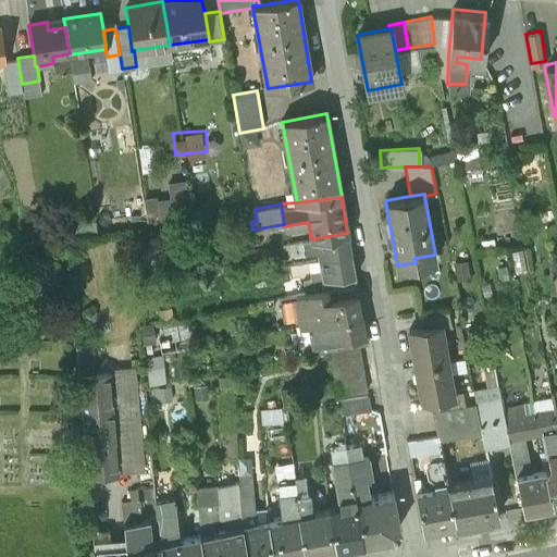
[(311,239),(301,242),(304,254),(304,256),(319,252),(320,259),(351,254),(347,233),(311,239)]
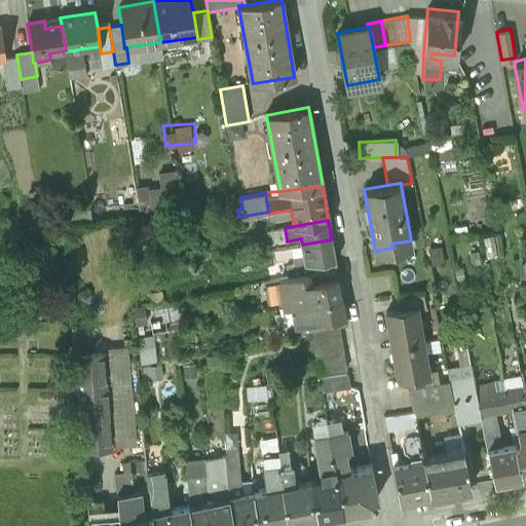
[(285,228),(269,231),(270,236),(266,237),(267,242),(287,239),(285,228)]
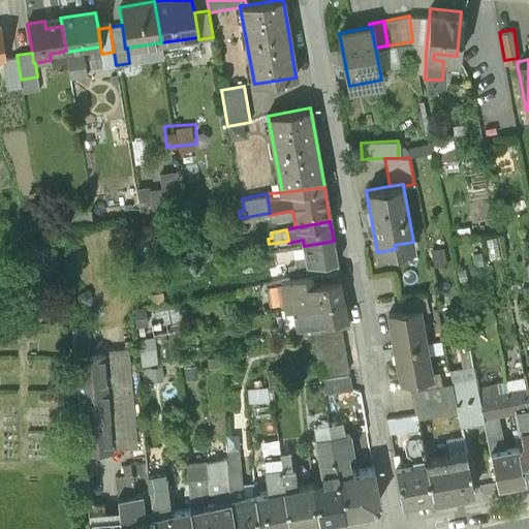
[(334,241),(304,246),(306,257),(294,258),(296,267),(307,265),(308,267),(337,261),(334,241)]
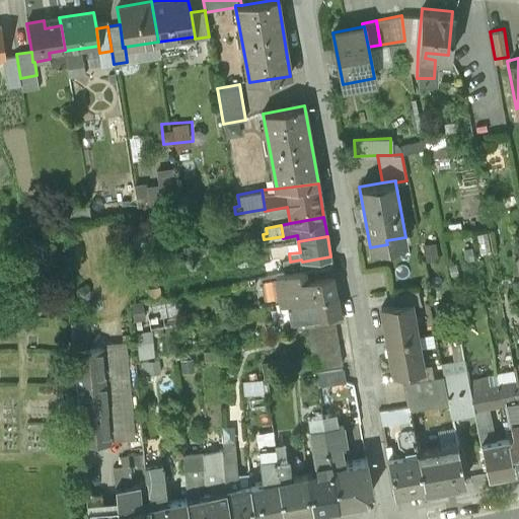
[(332,266),(277,276),(282,304),(288,303),(338,294),(332,266)]
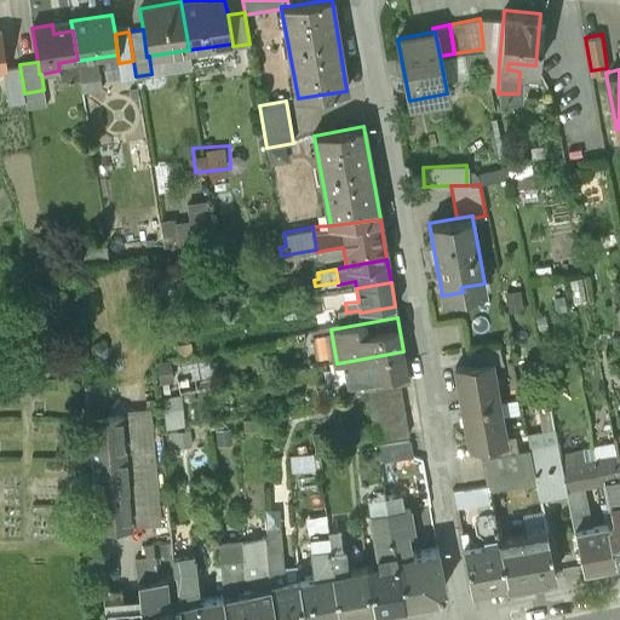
[(499,344),(468,349),(470,365),(491,361),(492,363),(503,361),(499,344)]
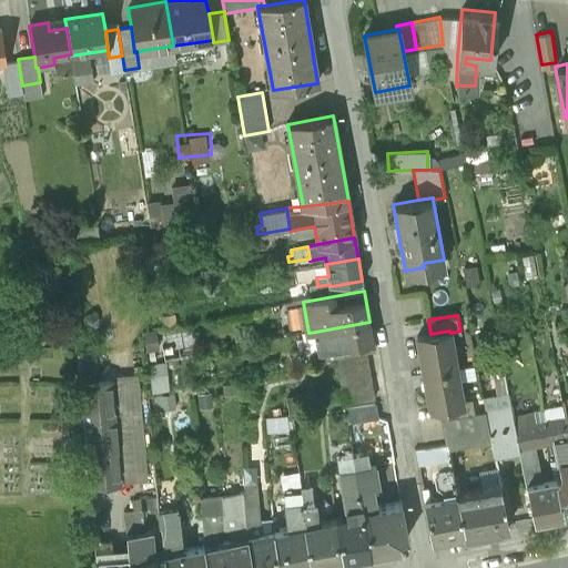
[(369,322),(315,332),(321,362),(335,358),(365,353),(374,351),(369,322)]
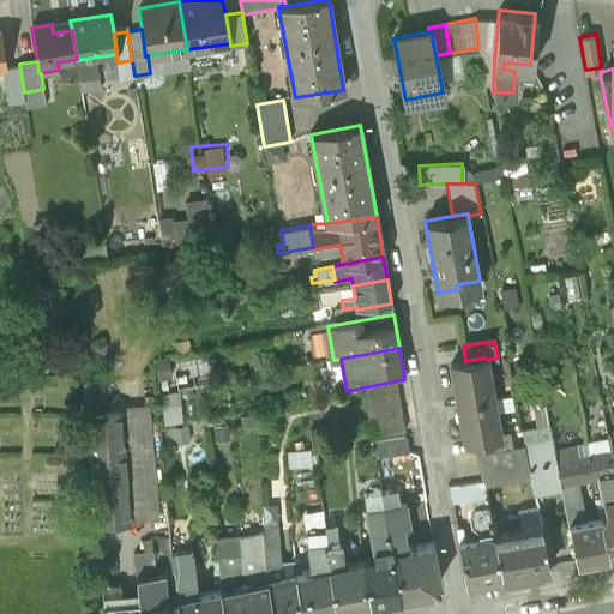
[(465,361),(451,363),(457,402),(493,396),(487,360),(486,357),(465,361)]
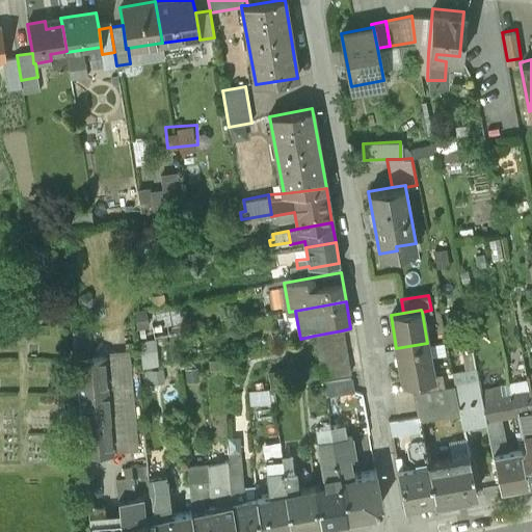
[(342,330),(314,336),(317,353),(318,353),(322,379),(350,374),(342,330)]
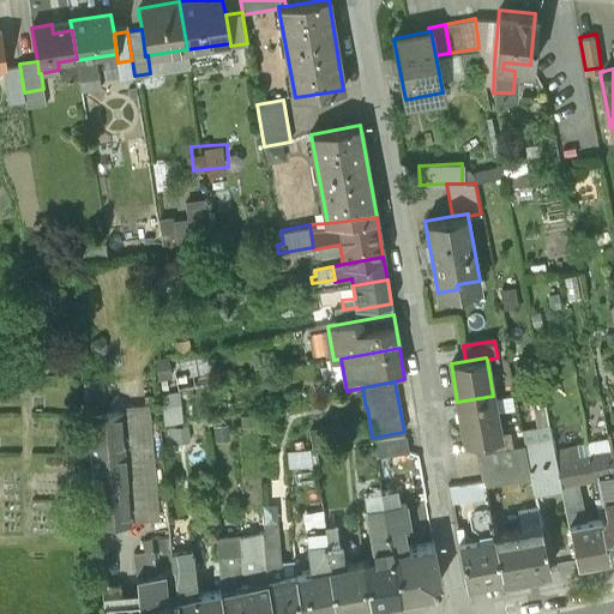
[(493,396),(457,402),(464,440),(479,438),(500,434),(499,432),(493,396)]
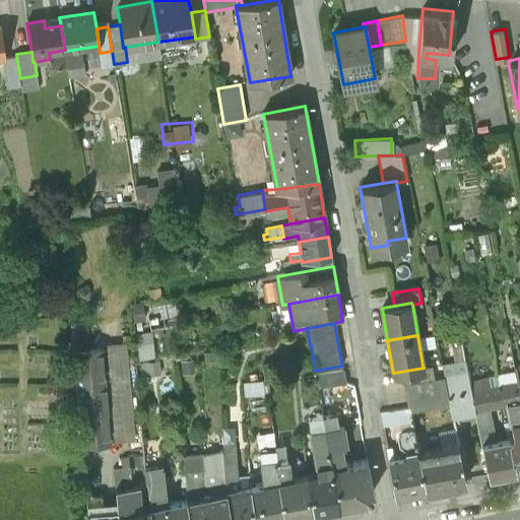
[(101,345),(109,440),(133,438),(124,343),(101,345)]
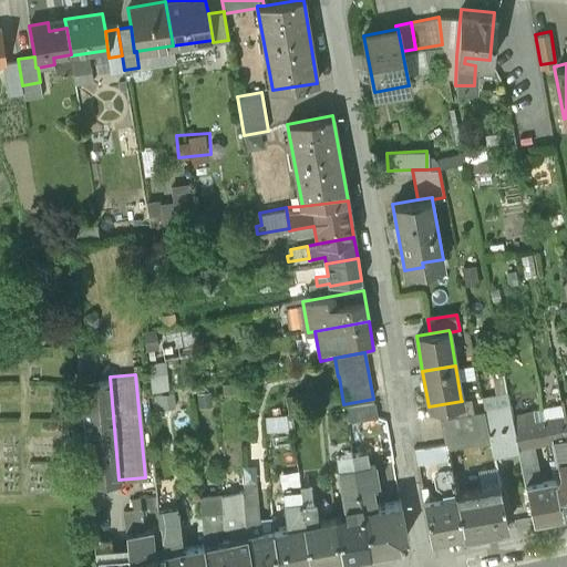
[(110,377),(80,380),(89,482),(119,480),(110,377)]
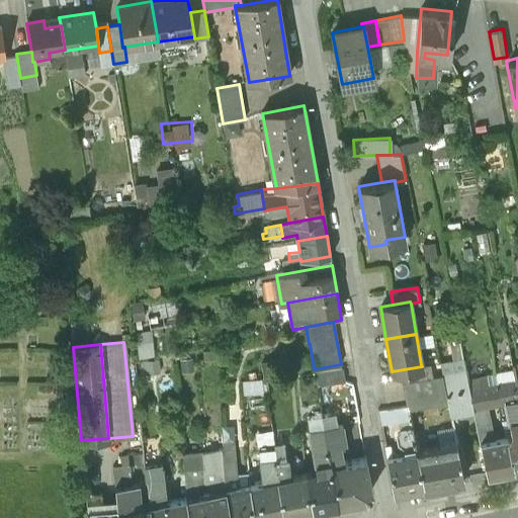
[(430,363),(421,364),(422,366),(404,369),(406,381),(432,376),(430,363)]
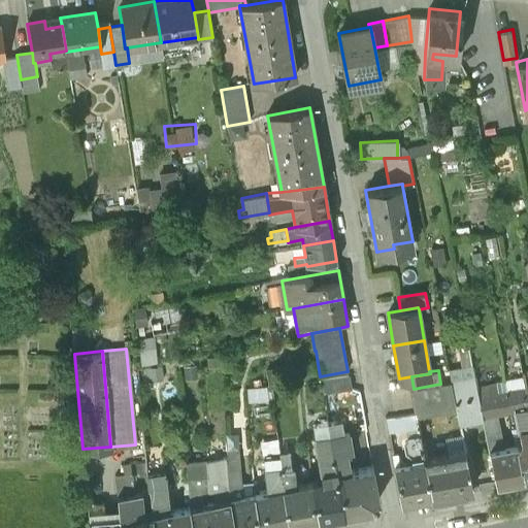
[(474,374),(451,380),(451,382),(455,401),(458,420),(483,415),(476,386),(474,374)]
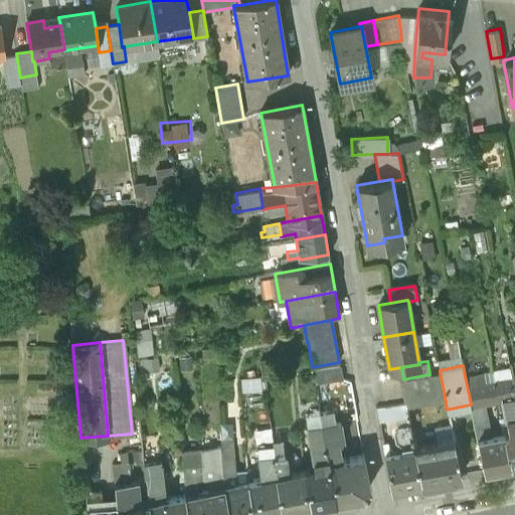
[(339,367),(313,371),(315,385),(341,381),(339,367)]
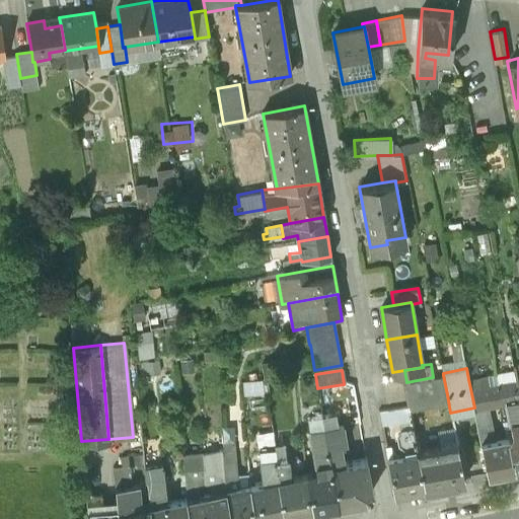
[(496,372),(468,379),(474,408),(487,405),(501,401),(496,372)]
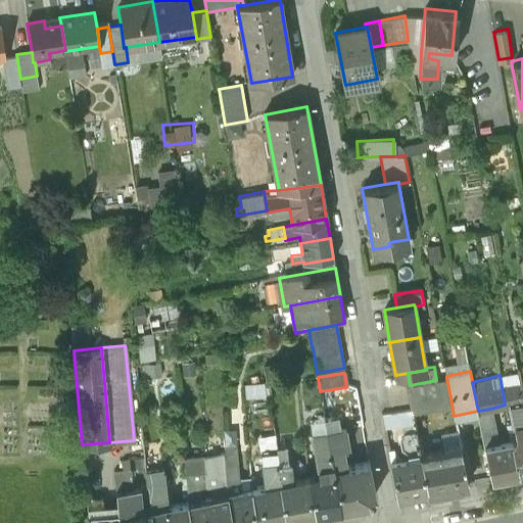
[(410,385),(406,385),(411,410),(411,412),(444,406),(442,399),(450,397),(446,378),(436,380),(410,385)]
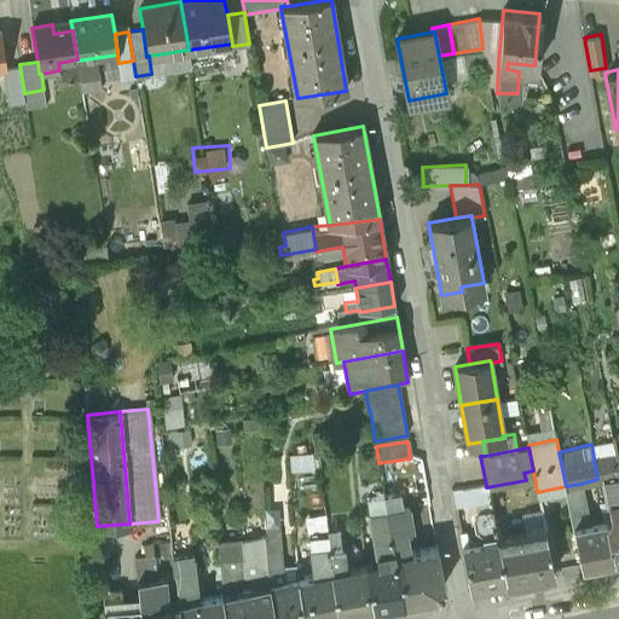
[(618,557),(618,476),(618,474),(602,478),(612,520),(607,521),(613,559),(618,557)]
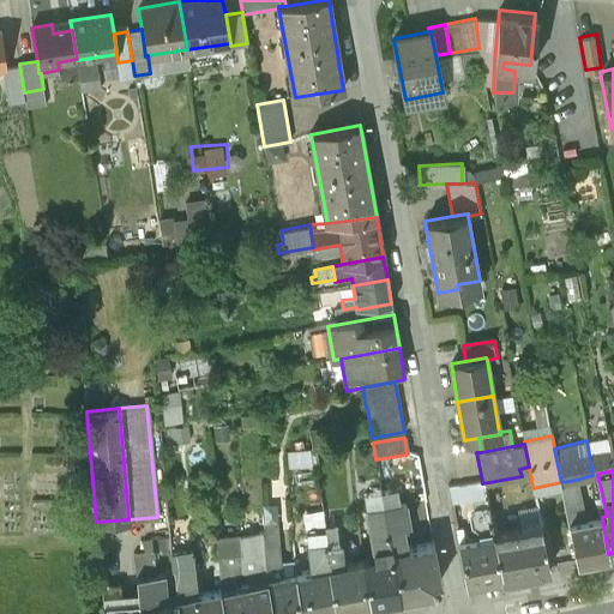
[(602,517),(585,521),(576,480),(561,482),(577,561),(608,554),(602,517)]
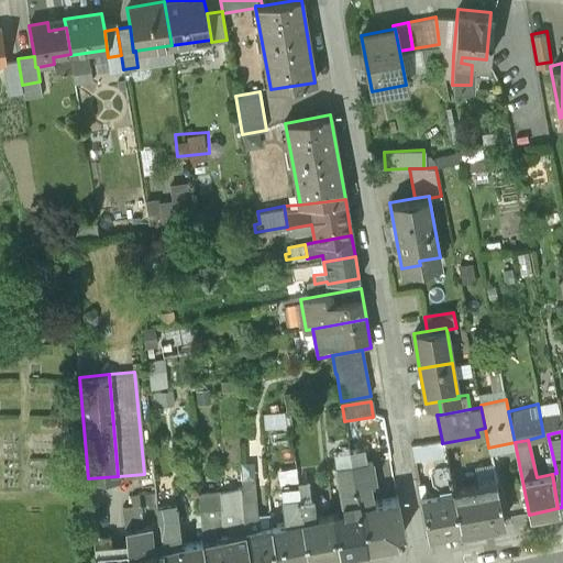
[(414,462),(433,459),(445,455),(442,443),(442,441),(421,445),(420,442),(410,444),(414,462)]
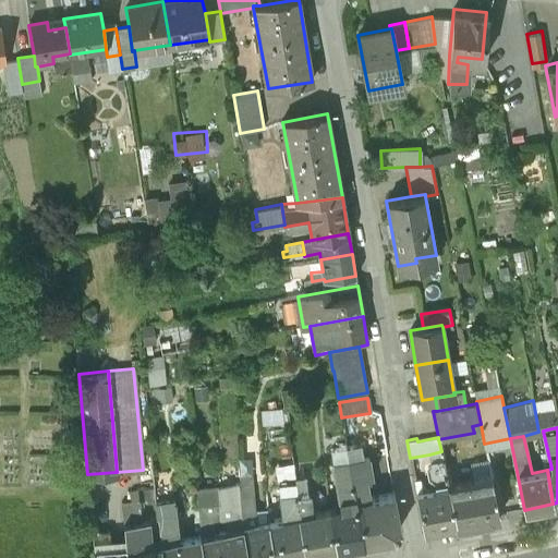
[(363,545),(347,450),(346,451),(344,446),(331,449),(339,508),(329,511),(336,550),(363,545)]
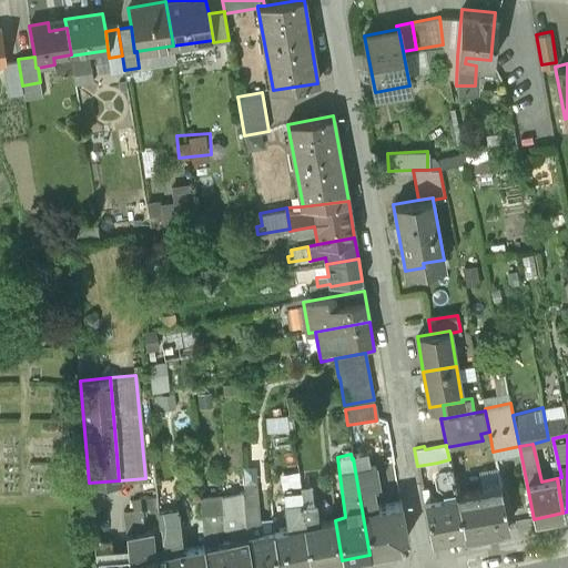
[(401,503),(376,508),(367,456),(353,458),(369,555),(401,548),(406,540),(401,503)]
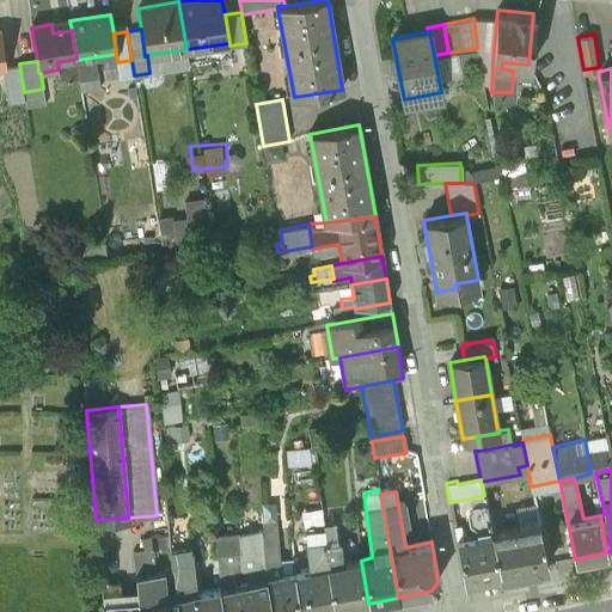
[(491,534),(484,495),(471,499),(473,510),(469,514),(471,526),(477,527),(478,537),(457,542),(465,583),(501,575),(491,534)]
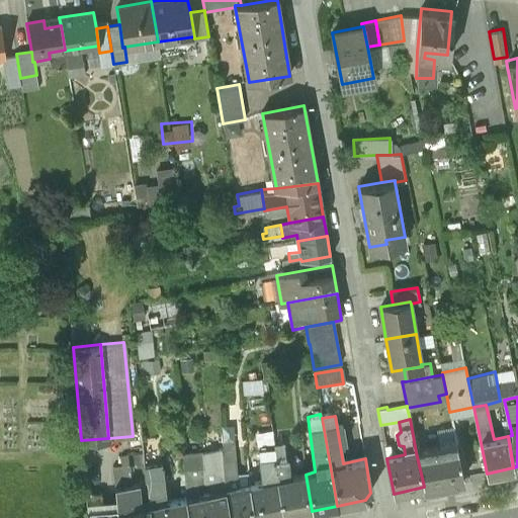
[(284,442),(272,444),(273,449),(274,460),(276,460),(286,458),(284,442)]
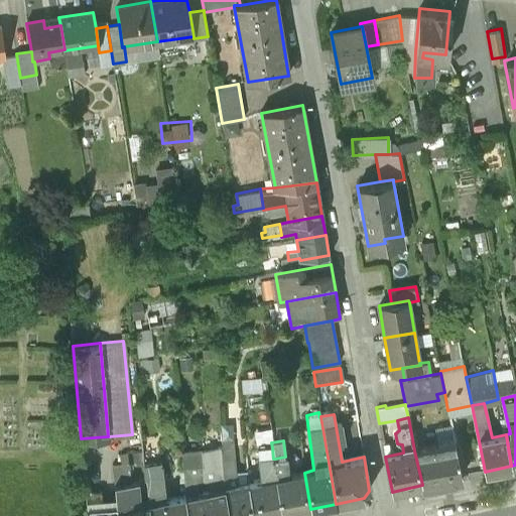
[(454,442),(429,447),(428,440),(424,441),(425,447),(414,450),(422,485),(461,478),(454,442)]
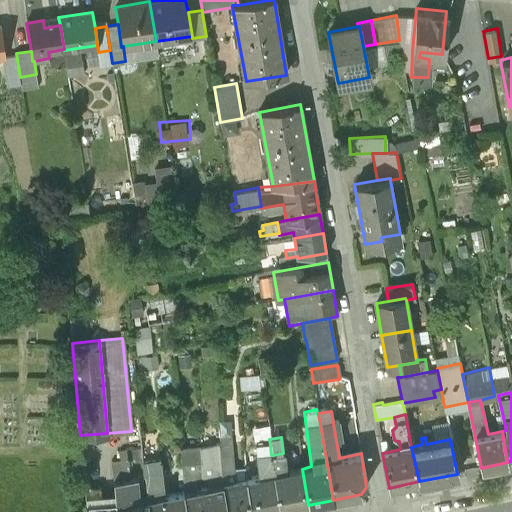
[(245,469),(232,469),(230,438),(220,438),(220,444),(223,485),(227,511),(251,511),(246,480),(245,469)]
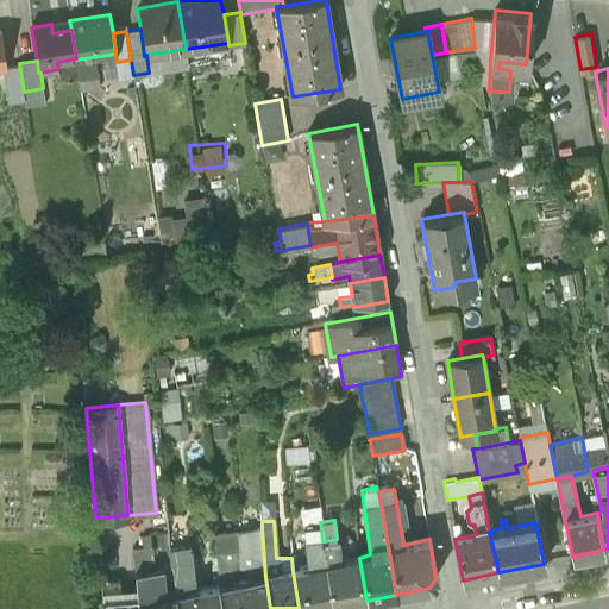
[(262,528),(238,534),(240,570),(242,582),(246,608),(270,608),(265,577),(262,528)]
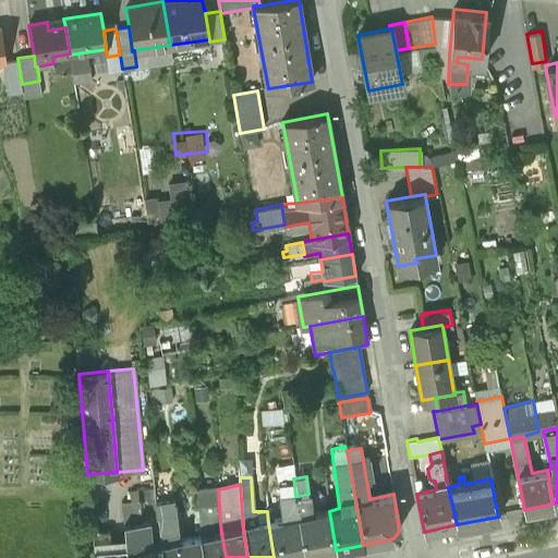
[(294,484),(279,486),(282,520),(268,523),(274,557),(296,557),(306,556),(300,518),(300,517),(298,496),(295,496),(294,484)]
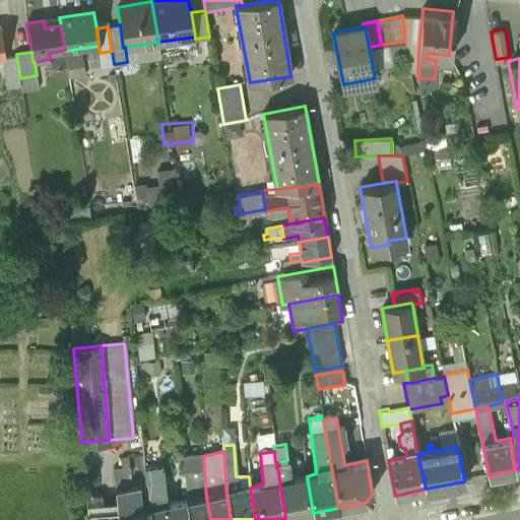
[(128,455),(133,512),(148,509),(146,482),(144,482),(143,468),(141,454),(128,455)]
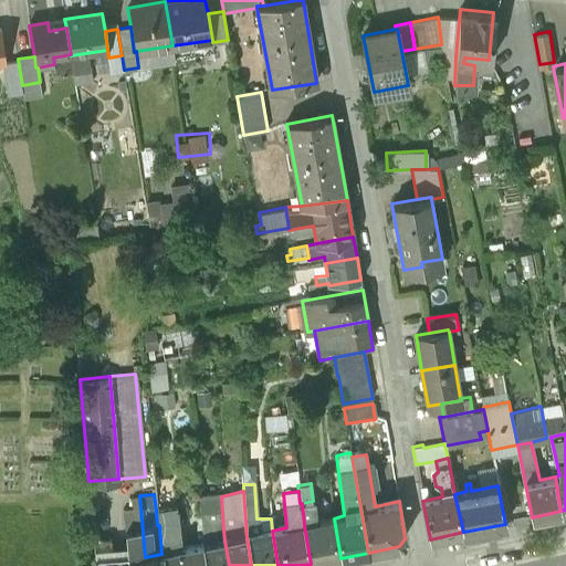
[(161,554),(145,557),(139,495),(132,498),(133,509),(124,510),(128,561),(128,565),(164,565),(164,553),(161,554)]
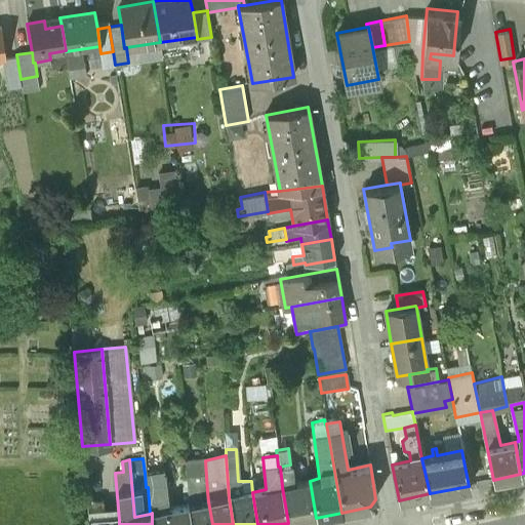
[(205,460),(185,462),(189,506),(192,524),(212,524),(208,501),(202,503),(201,491),(207,491),(205,460)]
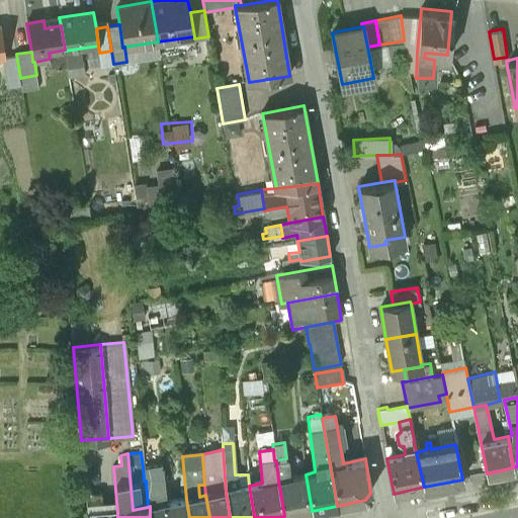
[(306,475),(288,478),(286,458),(276,460),(278,480),(278,481),(284,516),(312,511),(306,475)]
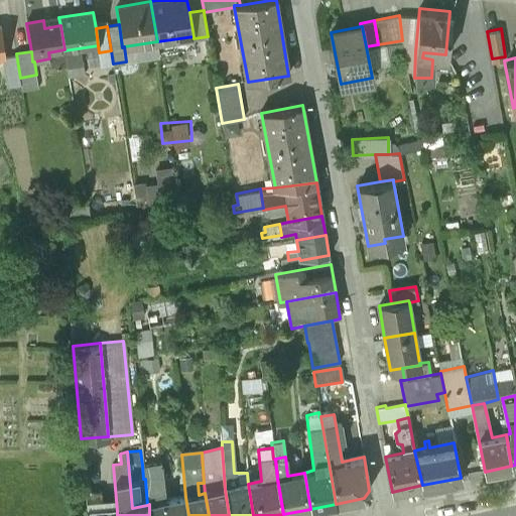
[(173,500),(165,502),(160,463),(142,465),(143,479),(145,479),(147,505),(149,504),(149,515),(188,515),(185,497),(173,500)]
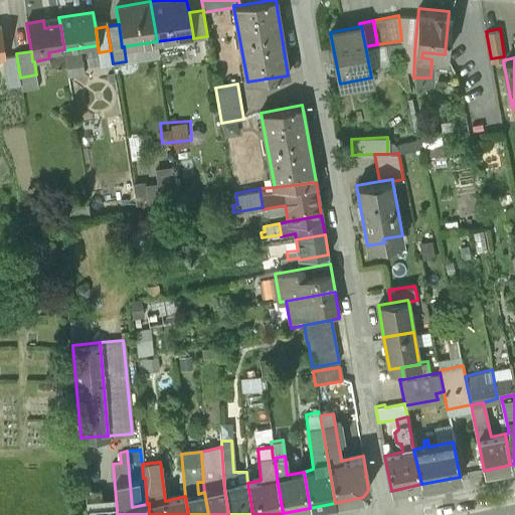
[(101,489),(84,491),(87,514),(103,514),(104,512),(102,490),(101,489)]
